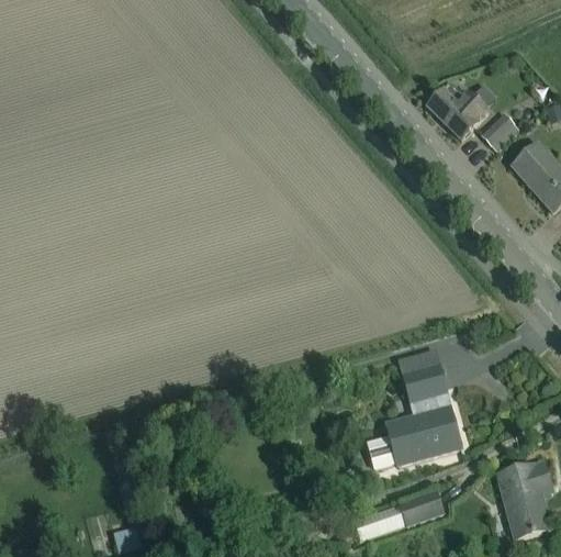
[(500,73),(490,79),(501,97),(511,90),(500,73)]
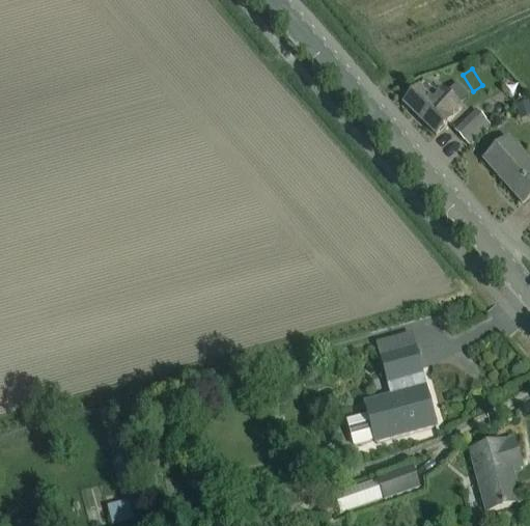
[(459,105),(427,73),(401,100),(435,131),(459,105)]
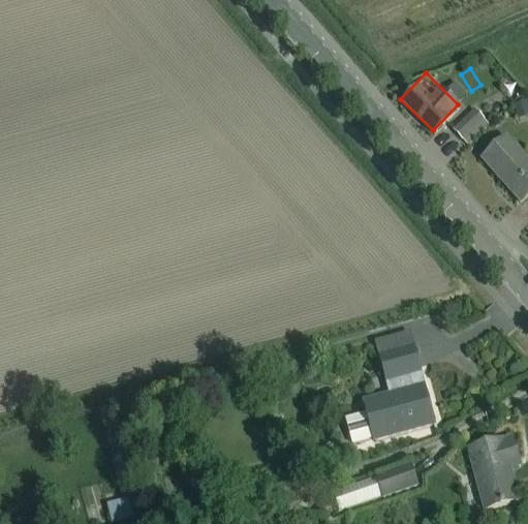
[(482,115),(473,106),(453,126),(461,135),(466,141),(487,121),(482,115)]
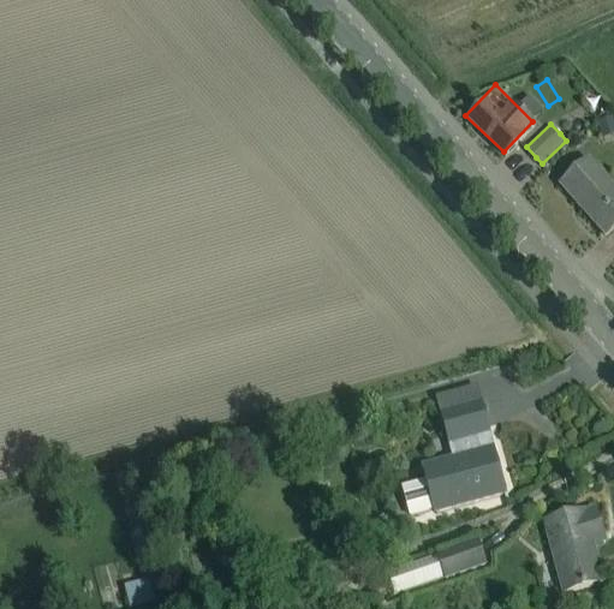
[(613,185),(588,156),(577,166),(559,181),(603,232),(613,221),(613,185)]
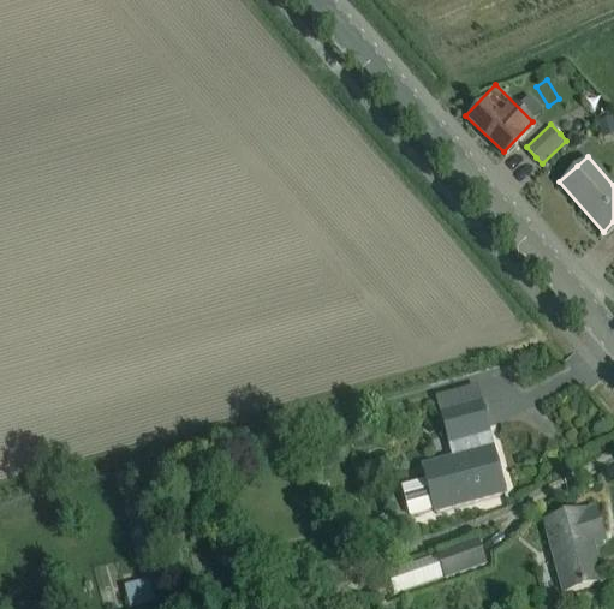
[(424,476),(400,483),(409,511),(433,503),(434,508),(504,489),(490,443),(481,446),(477,431),(487,429),(478,399),(440,410),(452,454),(421,463),(424,476)]
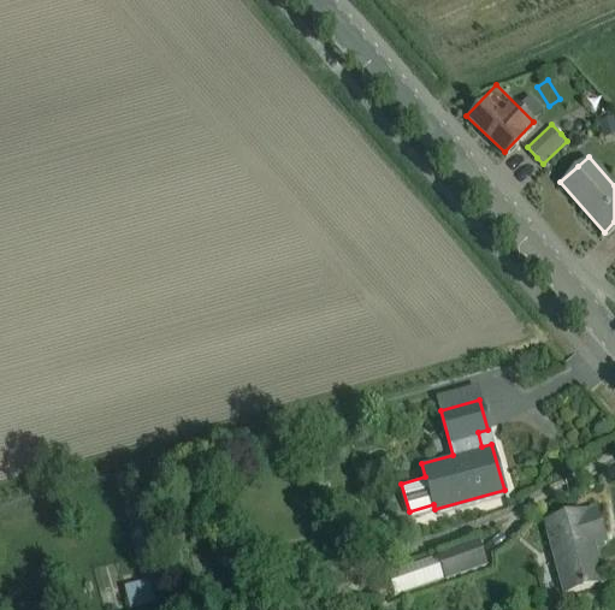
[(595,505),(583,509),(583,508),(543,519),(562,590),(602,579),(590,532),(601,528),(595,505)]
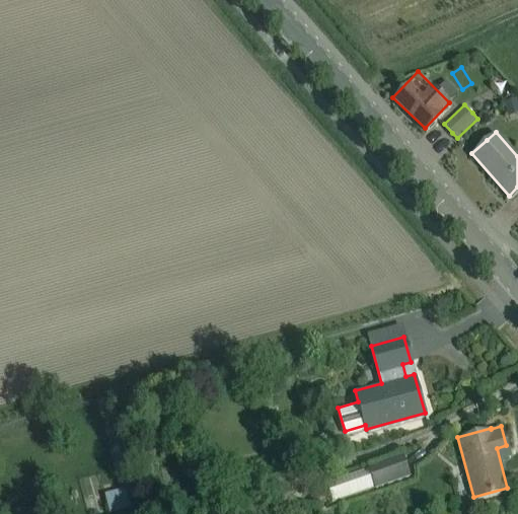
[(365,466),(324,481),(331,501),(373,487),(408,473),(400,453),(365,466)]
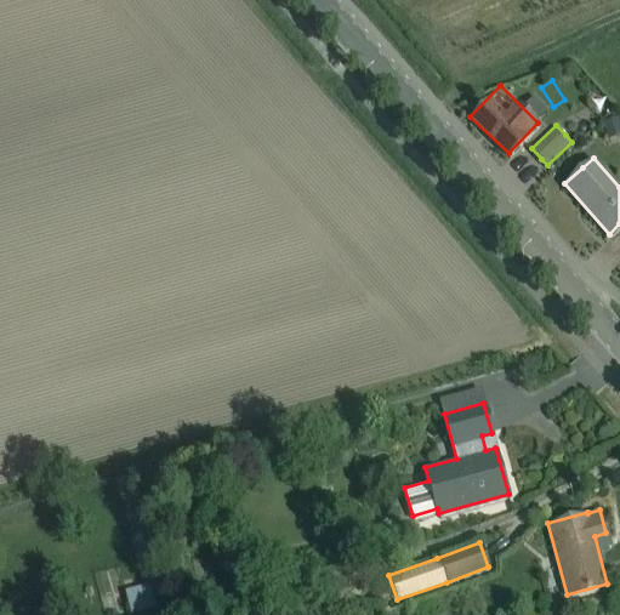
[(138,575),(143,596),(166,591),(160,569),(138,575)]
